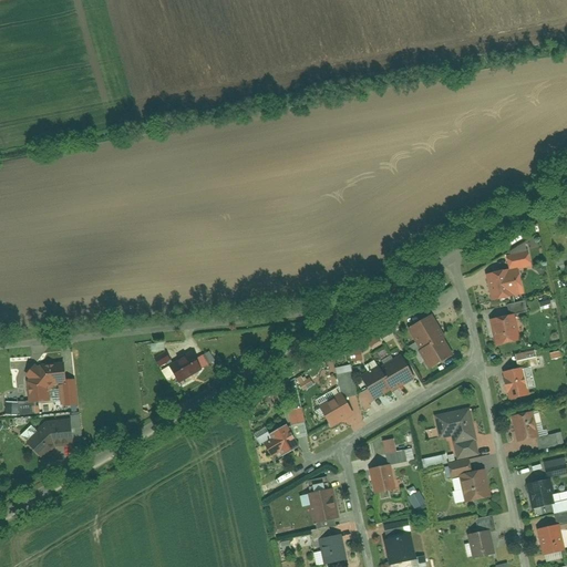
[(519,267),(487,274),(493,300),(526,294),(519,267)]
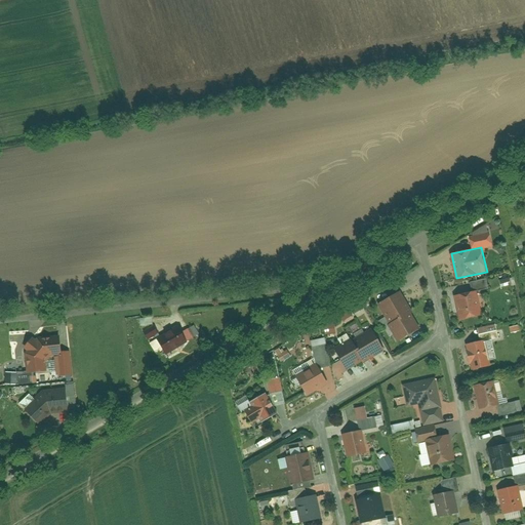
[(509,279),(498,281),(500,289),(511,286),(509,279)]
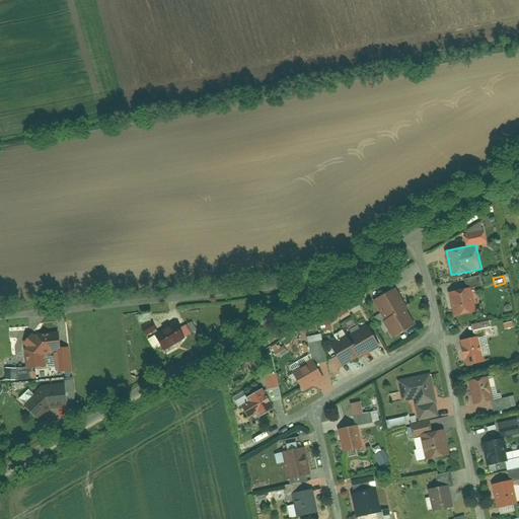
[(472,287),(450,292),(455,316),(478,311),(472,287)]
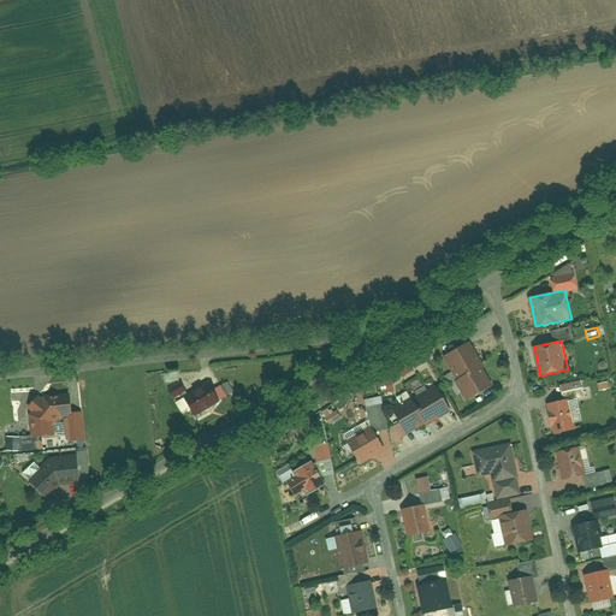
[(472,342),(444,357),(469,401),(496,385),(484,367),(486,366),(472,342)]
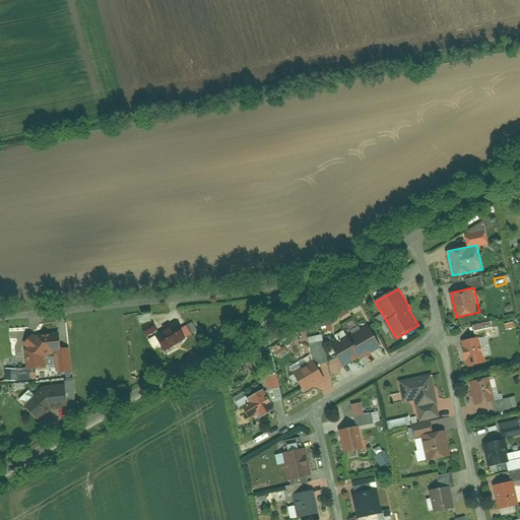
[(350,310),(362,305),(360,300),(348,305),(350,310)]
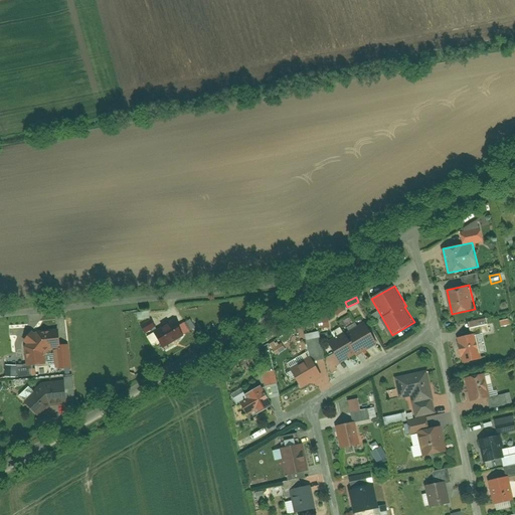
[(331,310),(335,317),(346,311),(342,304),(331,310)]
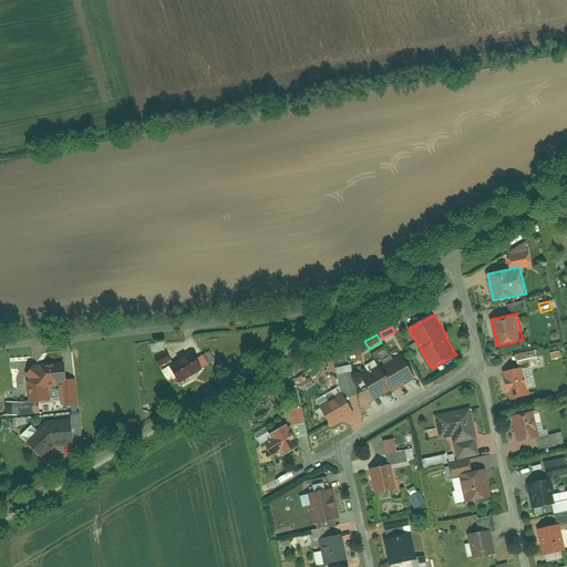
[(348,348),(349,362),(360,361),(360,348),(348,348)]
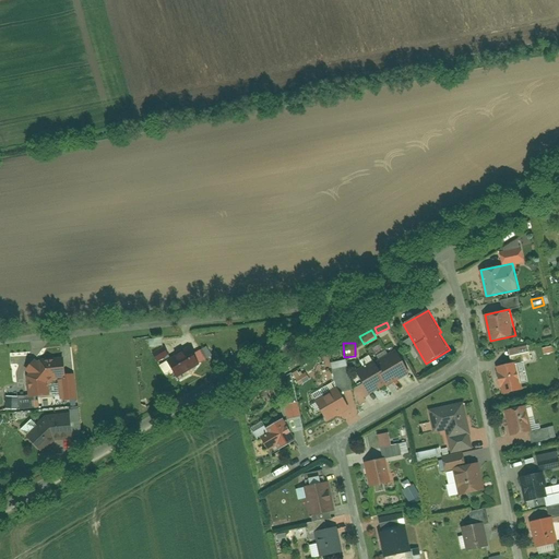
[(191,345),(168,359),(179,377),(202,364),(191,345)]
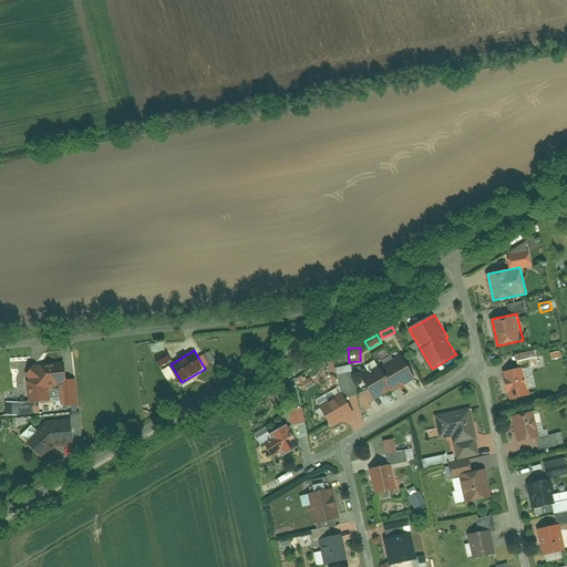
[(380,366),(363,375),(377,400),(393,390),(394,392),(416,378),(403,354),(382,369),(380,366)]
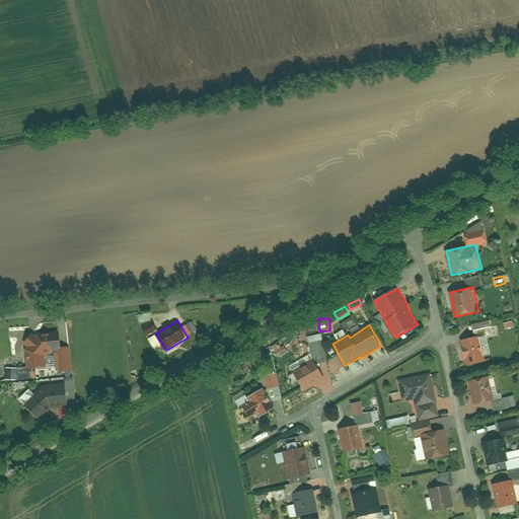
[(146,338),(154,330),(150,325),(142,334),(146,338)]
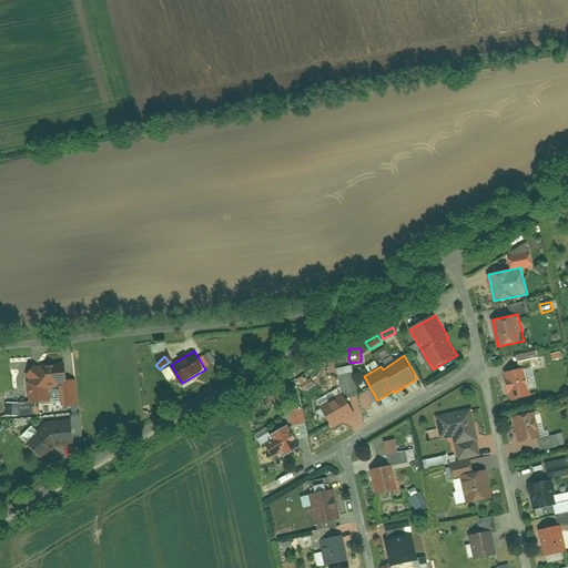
[(29,381),(30,403),(52,402),(51,391),(57,385),(68,384),(66,363),(41,365),(29,381)]
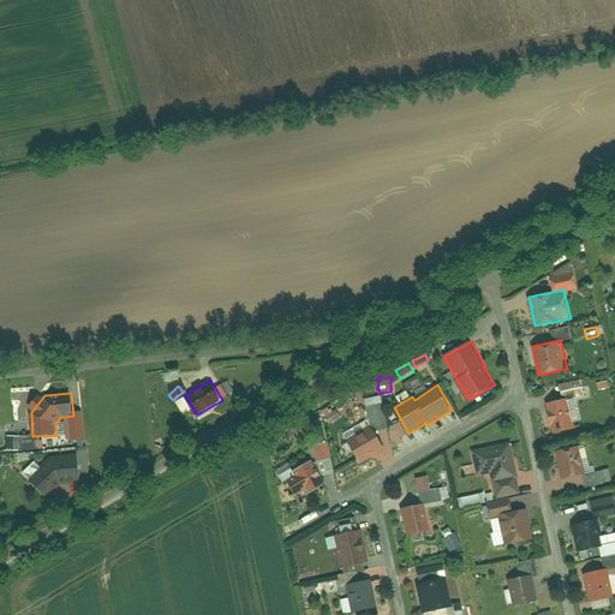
[(568,398),(547,402),(554,433),(575,428),(568,398)]
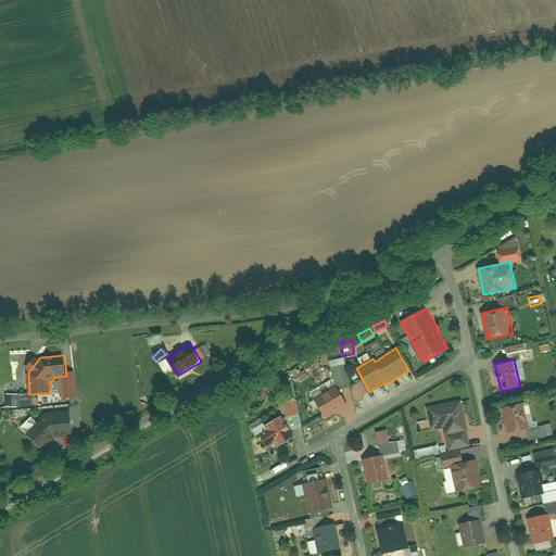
[(336,384),(314,397),(327,419),(350,406),(336,384)]
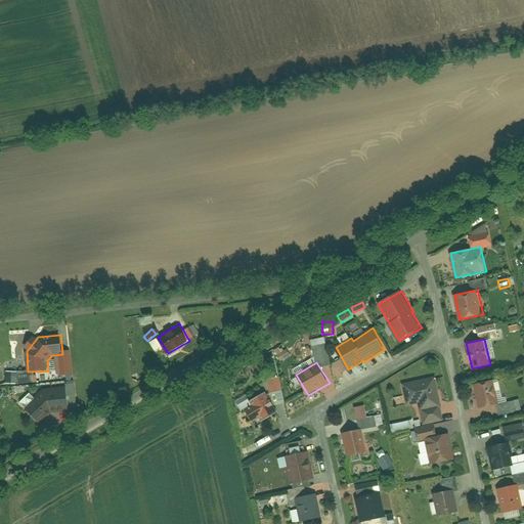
[(436,377),(403,383),(408,405),(420,402),(422,410),(442,405),(436,377)]
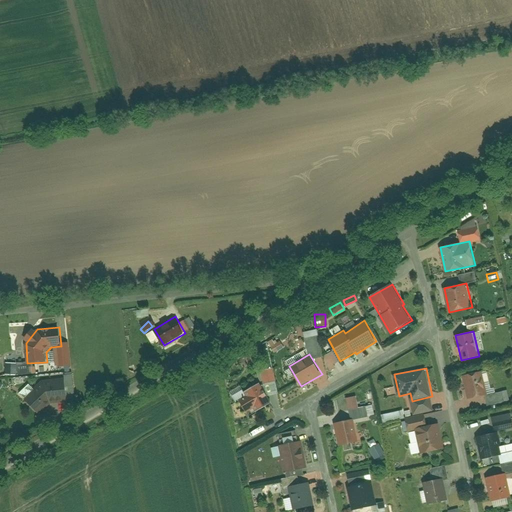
[(482,371),(463,375),(468,398),(488,395),(482,371)]
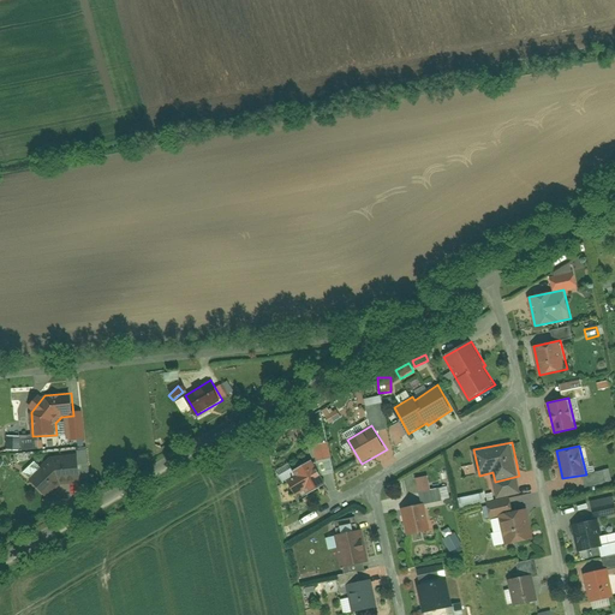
[(51,457),(31,479),(48,499),(63,484),(81,482),(78,454),(51,457)]
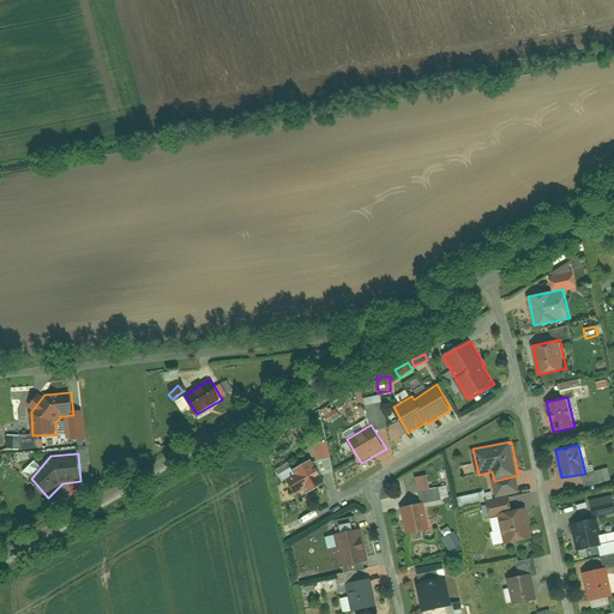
[(296,476),(288,480),(295,494),(305,489),(308,494),(327,483),(313,459),(294,470),(296,476)]
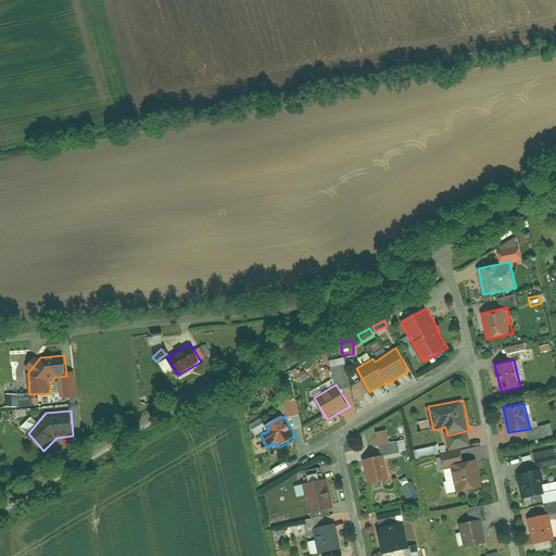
[(414,458),(437,455),(436,447),(413,450),(414,458)]
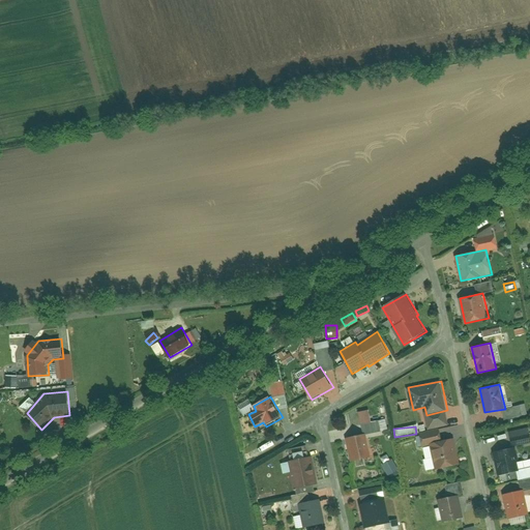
[(506,433),(510,448),(529,444),(526,429),(506,433)]
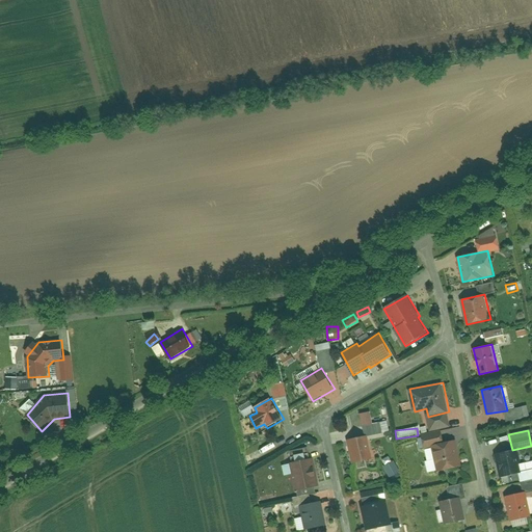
[(368,435),(348,440),(352,462),(373,458),(368,435)]
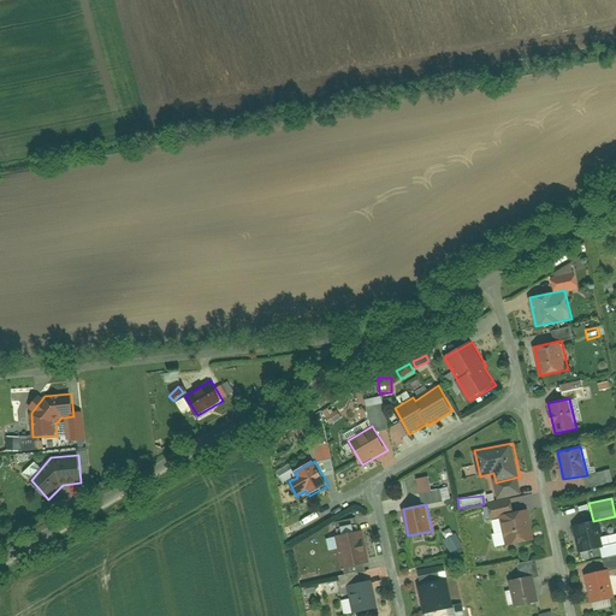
[(529,509),(501,516),(507,545),(535,539),(529,509)]
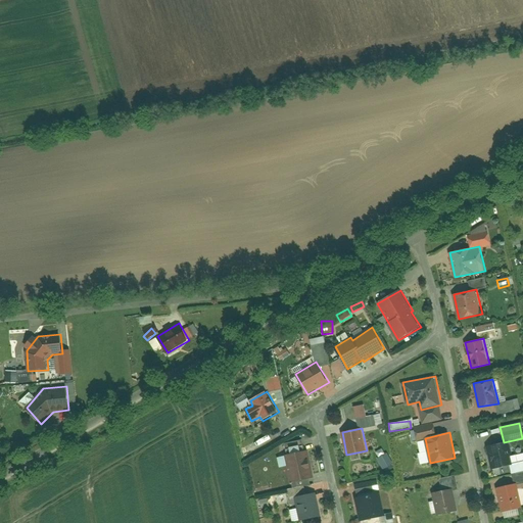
[(416,442),(420,465),(425,464),(421,441),(416,442)]
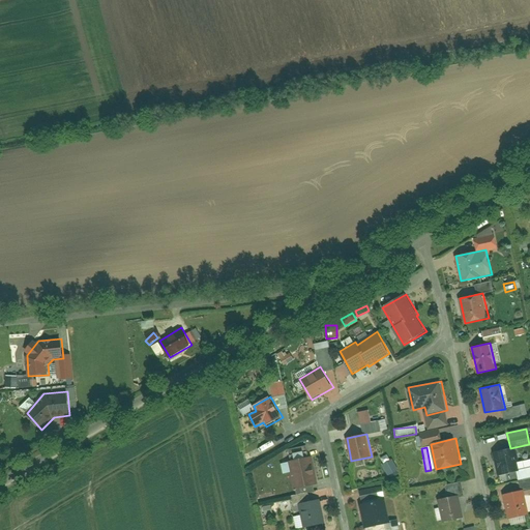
[(512,448),(494,452),(499,475),(519,471),(512,448)]
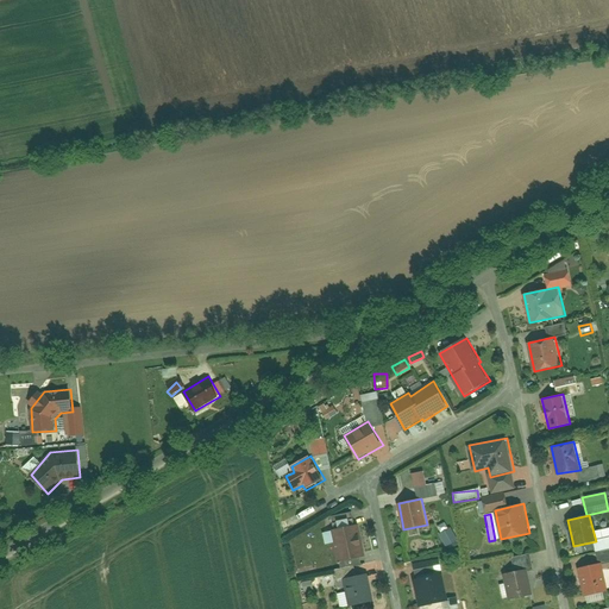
[(359,525),(333,529),(339,562),(365,556),(359,525)]
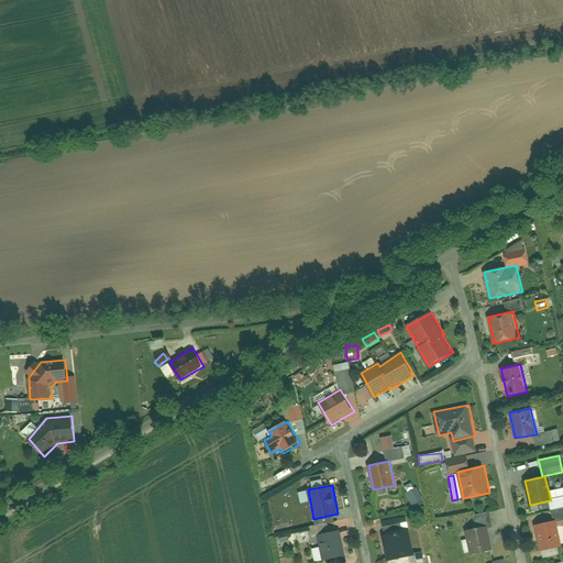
[(416,488),(405,493),(409,506),(421,501),(416,488)]
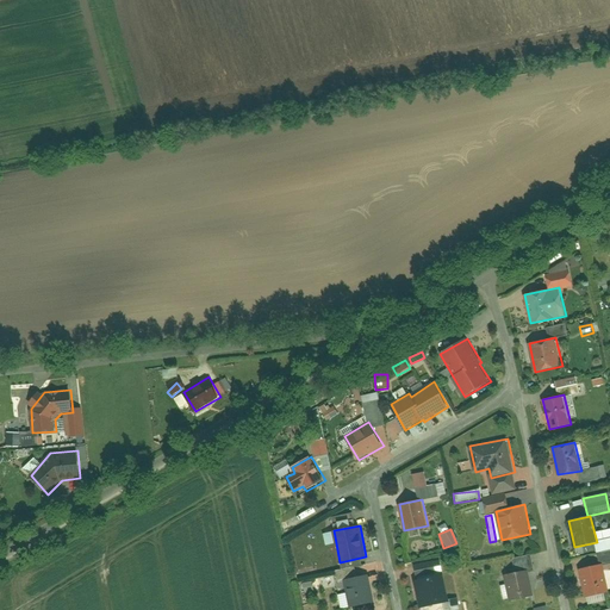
[(603,564),(580,568),(586,597),(609,592),(603,564)]
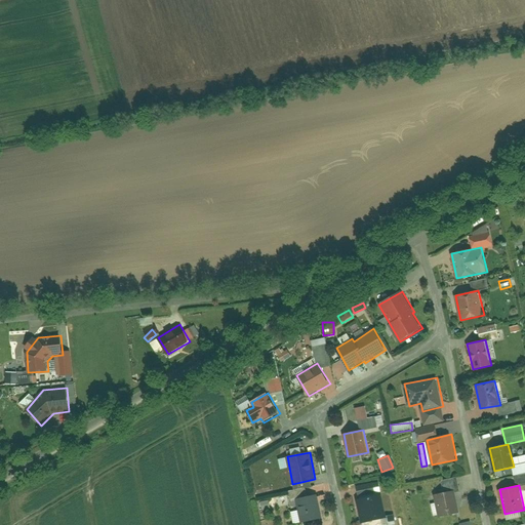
[(455,491),(435,495),(439,517),(460,512),(455,491)]
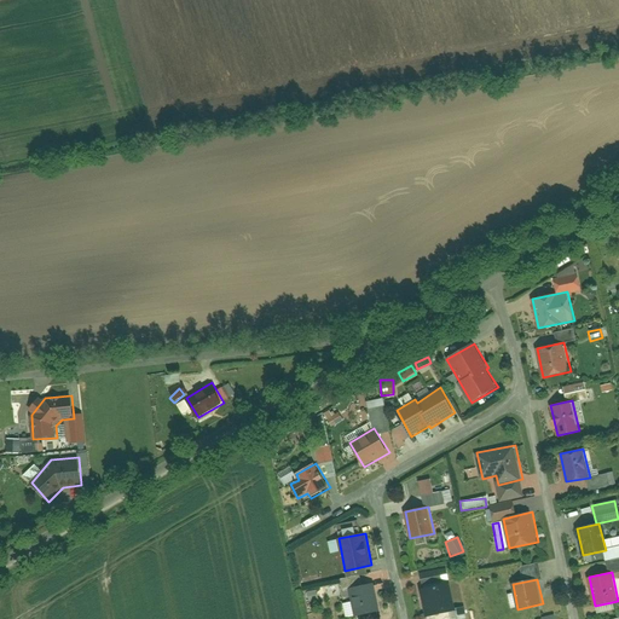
[(451,582),(422,589),(427,617),(457,609),(451,582)]
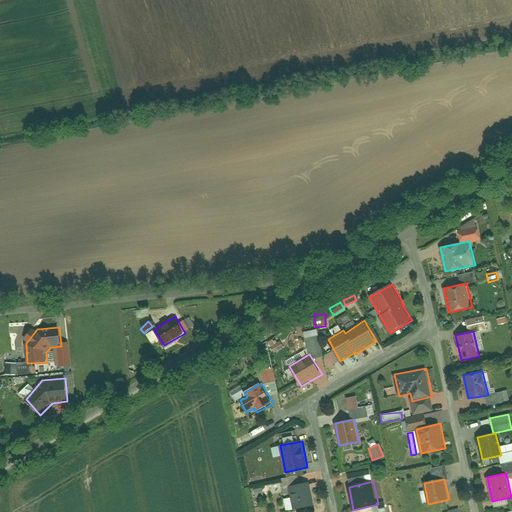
[(309,482),(289,486),(294,510),(315,505),(309,482)]
